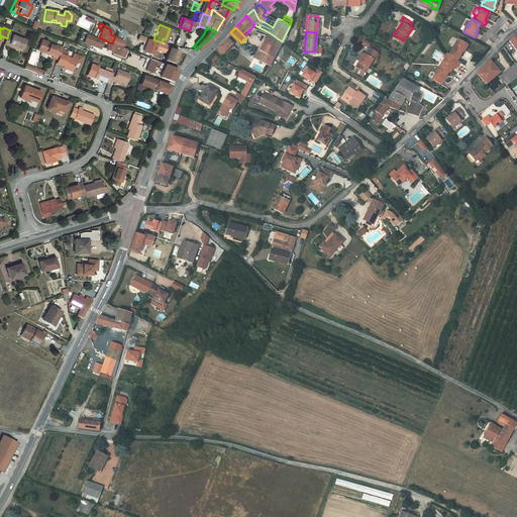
[(260,47),(266,50),(274,56),(282,41),(269,32),(260,47)]
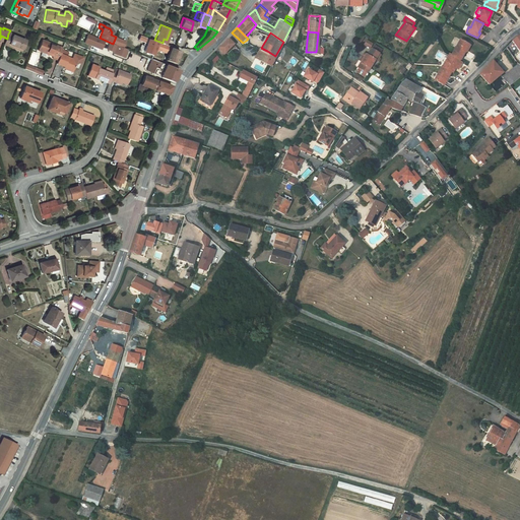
[(13,36),(8,34),(7,39),(4,46),(8,48),(9,46),(20,50),(21,46),(25,47),(26,43),(12,38),(13,36)]
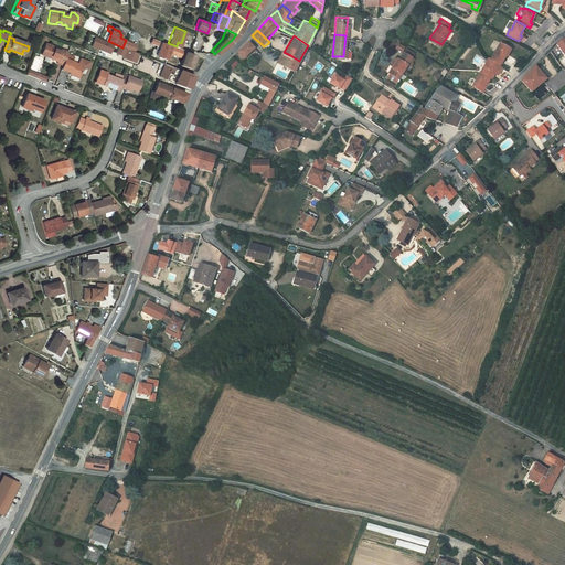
[(95,36),(92,46),(109,53),(113,44),(95,36)]
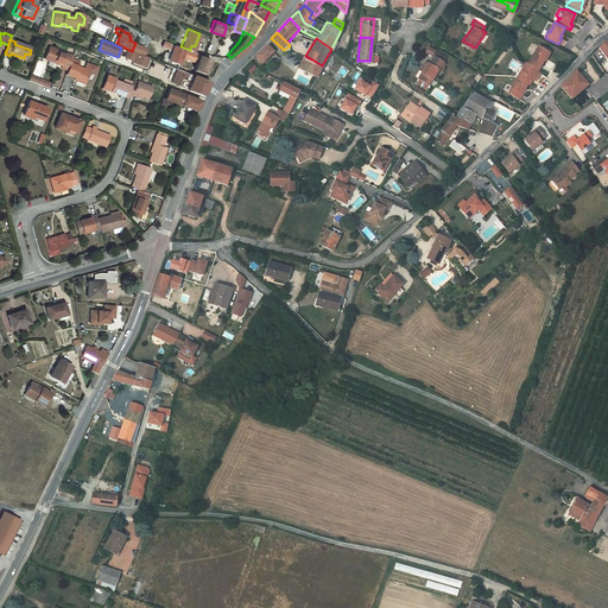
[(263,64),(276,50),(270,44),(255,57),(263,64)]
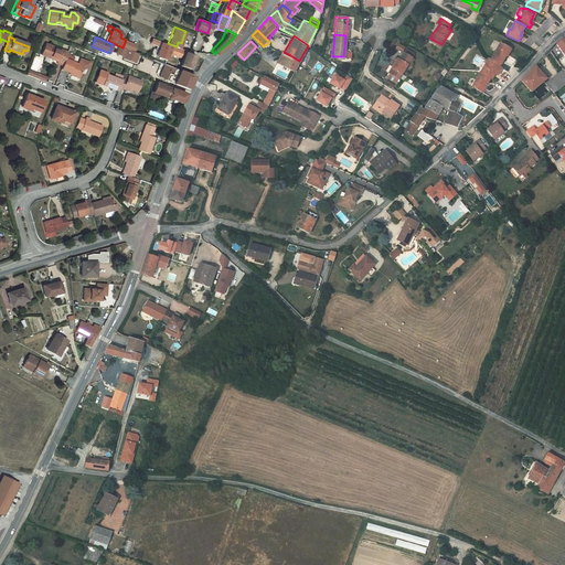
[(501,41),(491,57),(500,62),(501,63),(507,53),(508,54),(511,48),(501,41)]
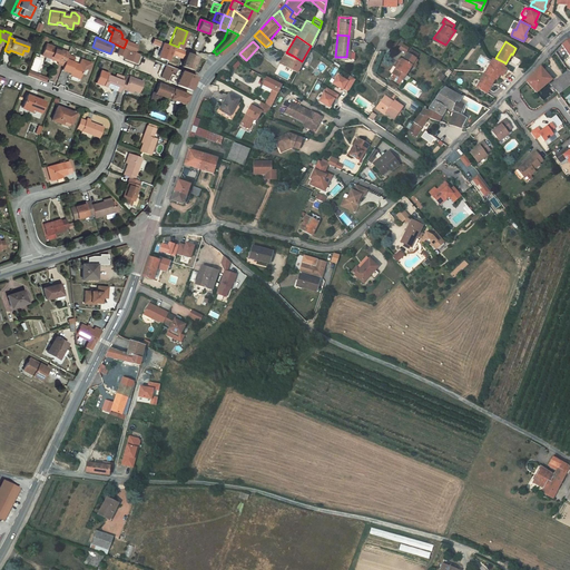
[(190,69),(196,56),(185,51),(185,50),(180,48),(173,45),(172,47),(161,43),(157,56),(167,60),(169,53),(183,58),(180,65),(190,69)]
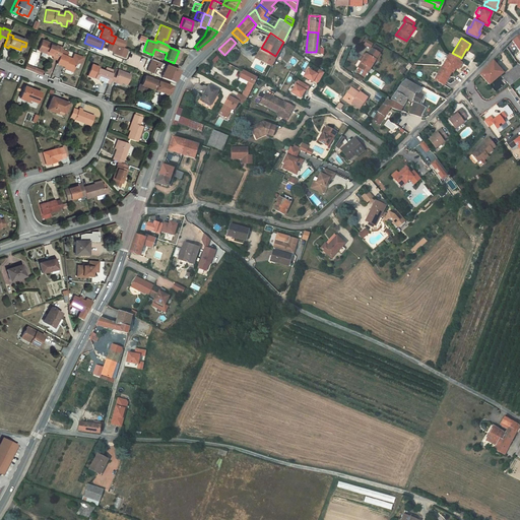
[(59,60),(61,54),(62,49),(43,41),(39,50),(53,56),(53,58),(59,60)]
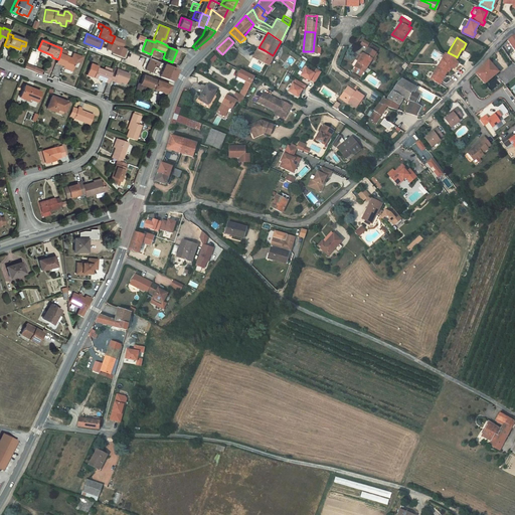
[(371,41),(368,45),(375,50),(378,46),(371,41)]
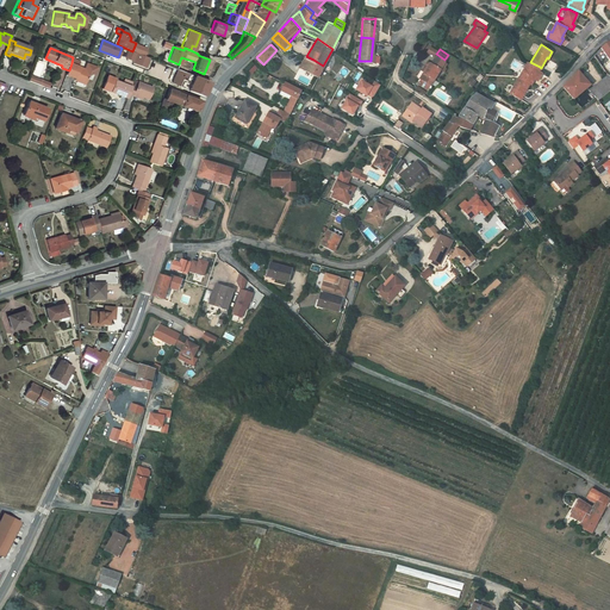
[(128,50),(125,57),(132,61),(136,53),(128,50)]
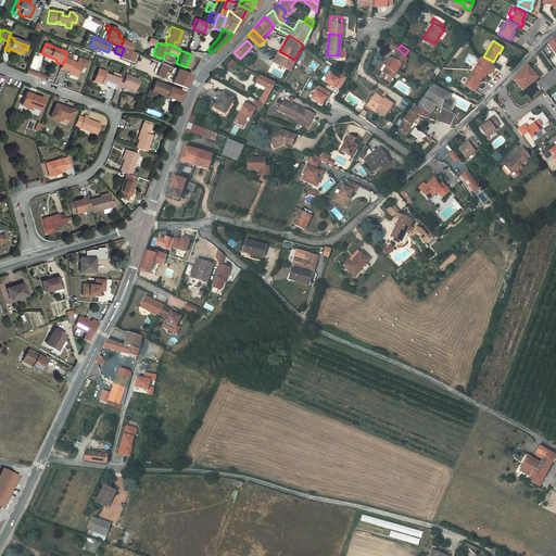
[(136,52),(124,48),(121,55),(121,57),(131,61),(136,52)]
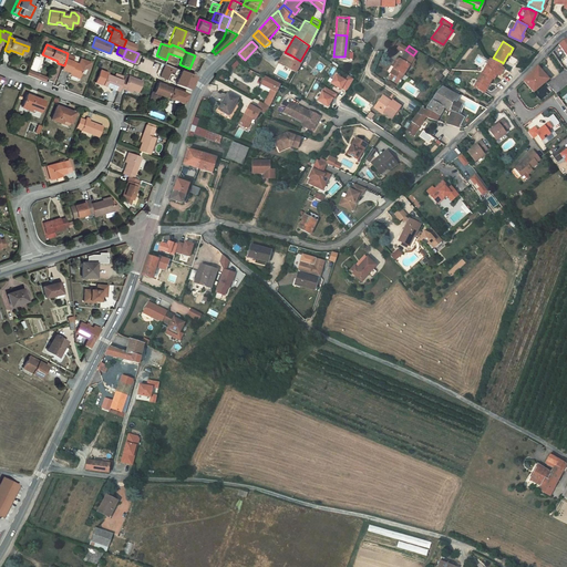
[(394,65),(391,71),(401,76),(410,62),(412,59),(413,59),(415,55),(413,55),(405,50),(402,58),(398,54),(392,64),(394,65)]
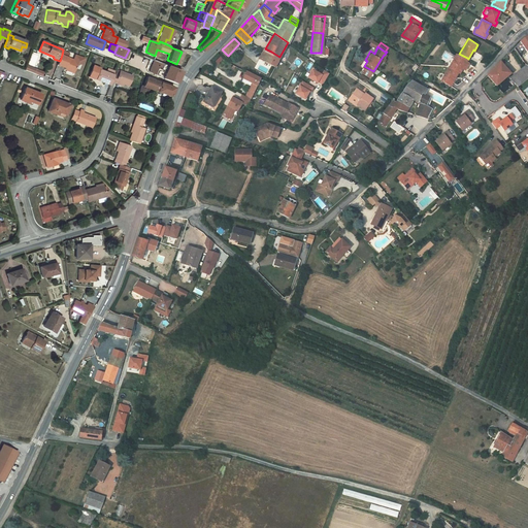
[(267,62),(271,52),(265,48),(262,47),(258,57),(267,62)]
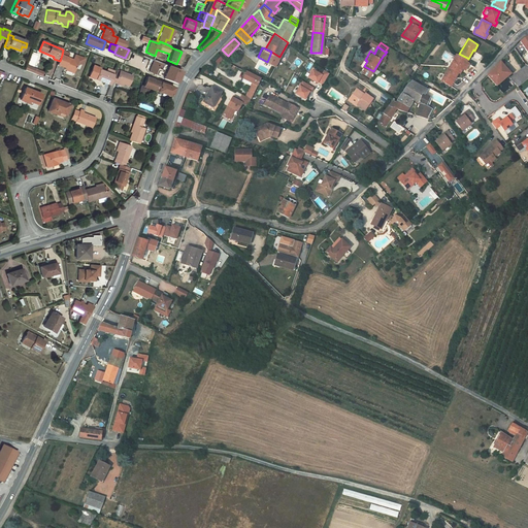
[(60,61),(59,64),(75,70),(78,63),(84,65),(86,58),(76,55),(74,59),(69,58),(70,54),(63,51),(62,55),(60,61)]
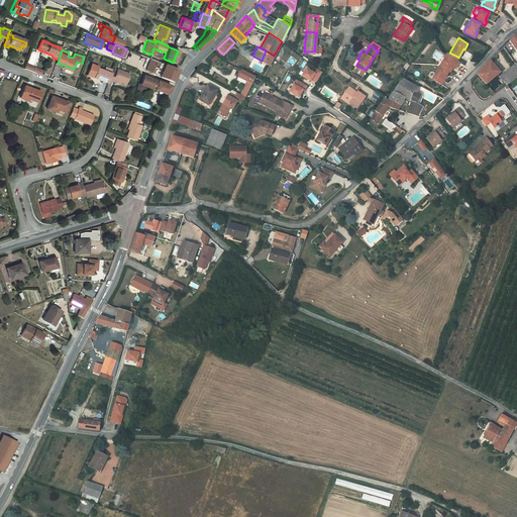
[(262,61),(270,64),(274,56),(266,50),(262,61)]
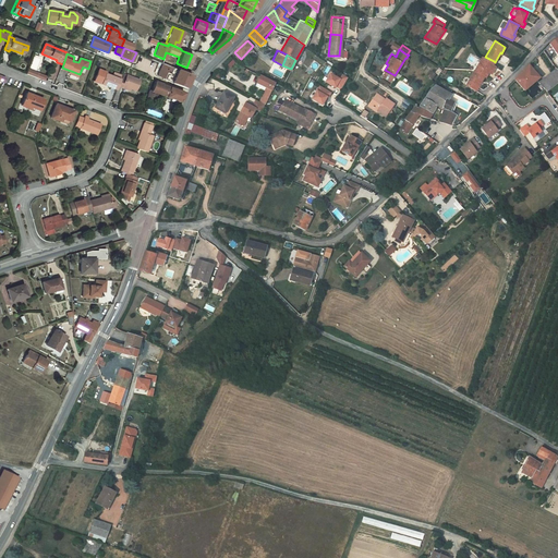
[(486,75),(494,61),(485,57),(484,56),(476,71),(484,74),(486,75)]
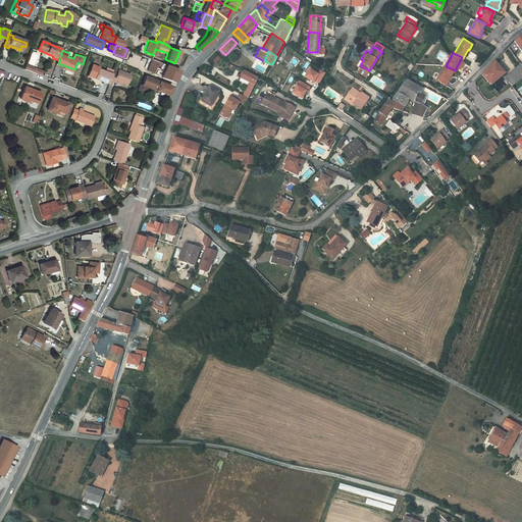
[(176,74),(178,69),(151,58),(146,70),(160,76),(163,77),(173,82),(176,74)]
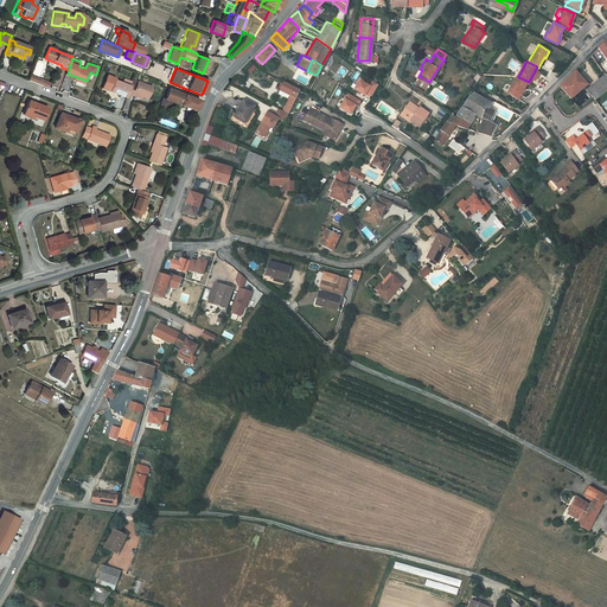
[(576,70),(561,85),(569,95),(583,84),(587,82),(576,70)]
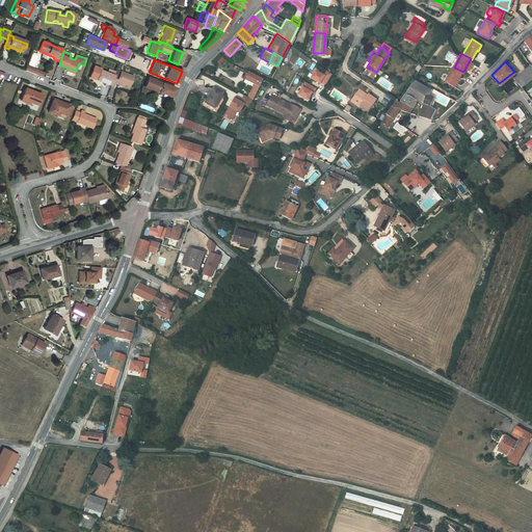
[(513,77),(520,86),(531,77),(531,67),(530,64),(513,77)]
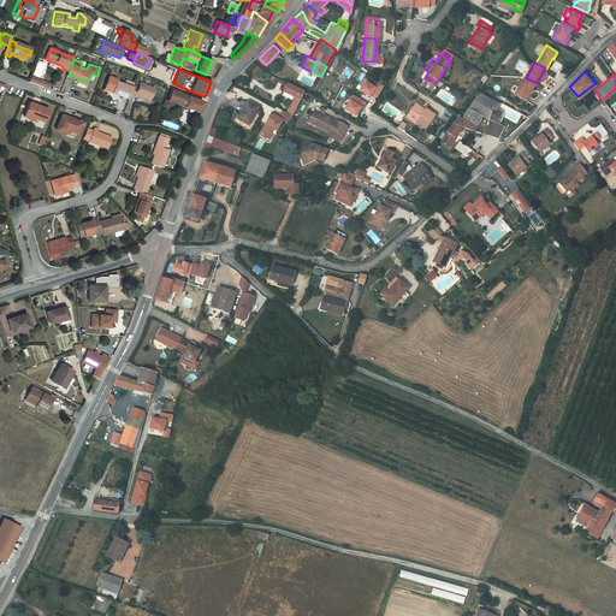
[(33,76),(31,82),(51,89),(53,84),(33,76)]
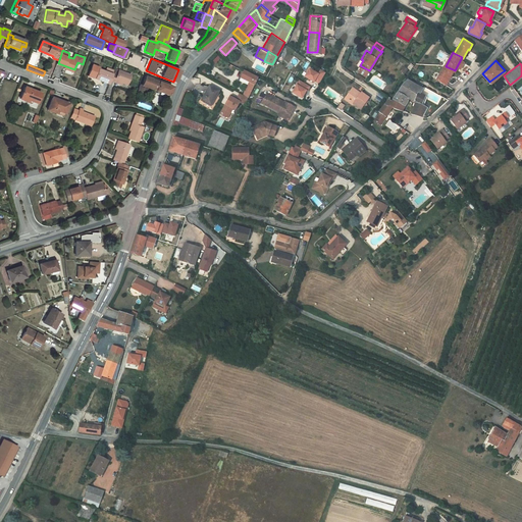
[(94,79),(97,69),(98,68),(91,65),(87,76),(92,79),(92,77),(94,79)]
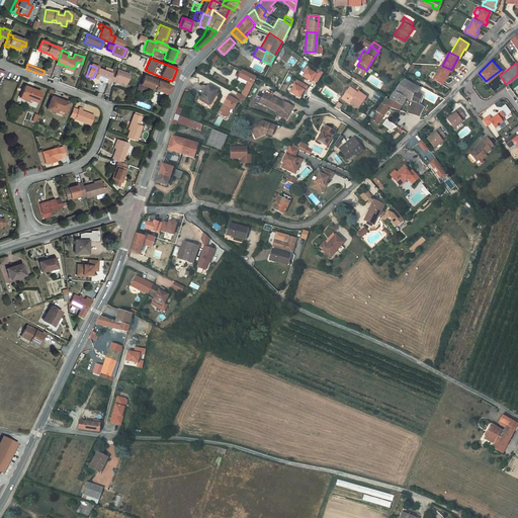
[(364,74),(366,70),(357,65),(355,68),(364,74)]
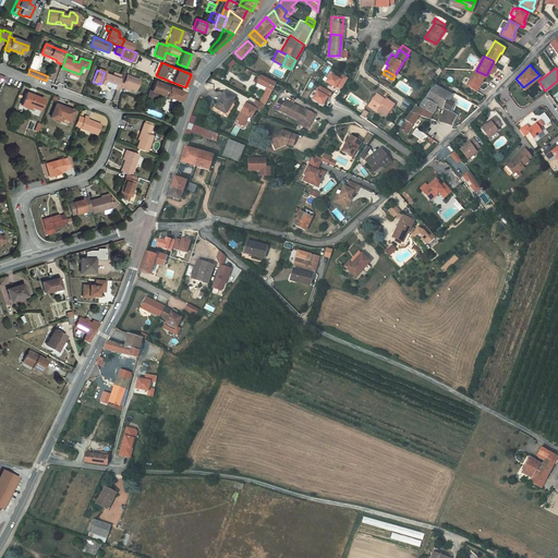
[(484,74),(476,71),(474,70),(468,83),(476,88),(484,74)]
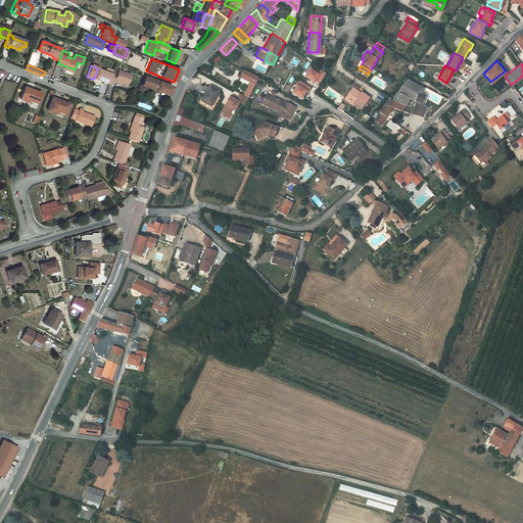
[(311,67),(305,76),(315,81),(316,80),(320,83),(326,70),(323,68),(319,74),(311,67)]
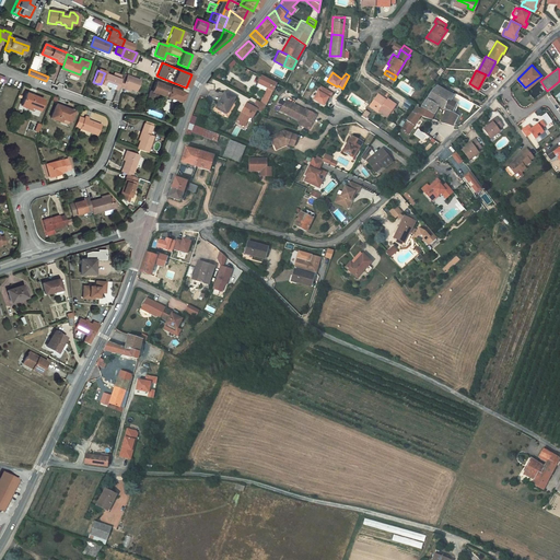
[(119,81),(104,74),(101,84),(101,85),(116,91),(117,88),(119,81)]
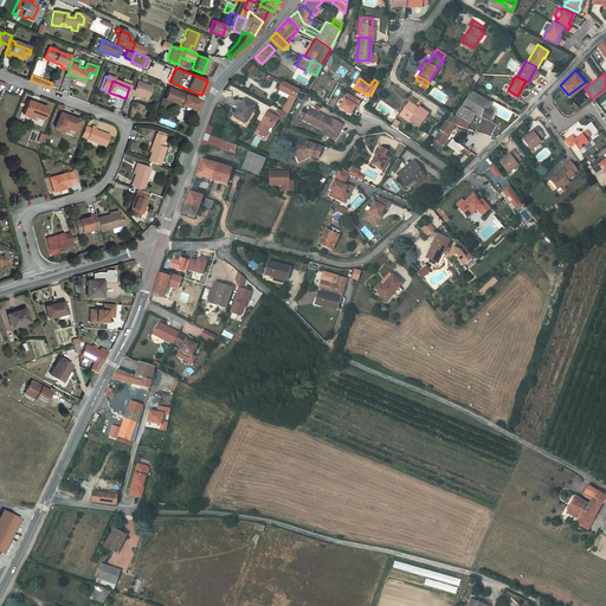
[(290,94),(283,109),(289,113),(300,88),(284,81),(281,89),(290,94)]
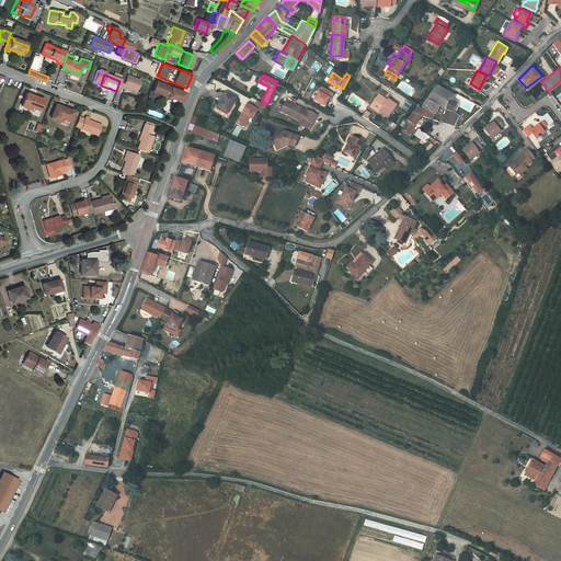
[(145,96),(145,99),(153,102),(157,93),(181,102),(183,94),(184,92),(160,83),(160,82),(151,79),(148,86),(149,86),(148,89),(145,96)]
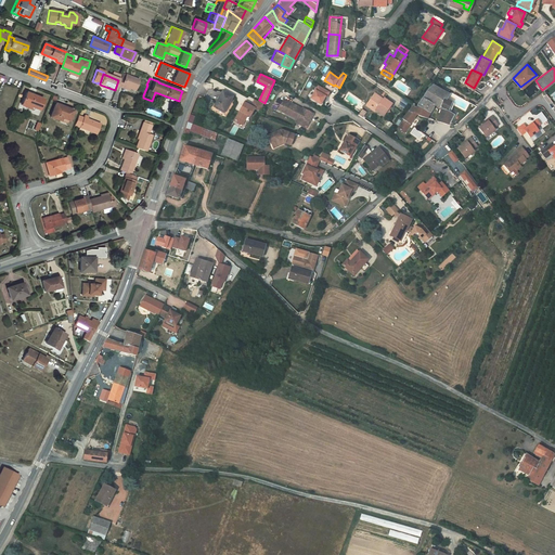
[(121,81),(118,80),(116,87),(119,89),(120,86),(134,92),(137,85),(123,79),(121,81)]
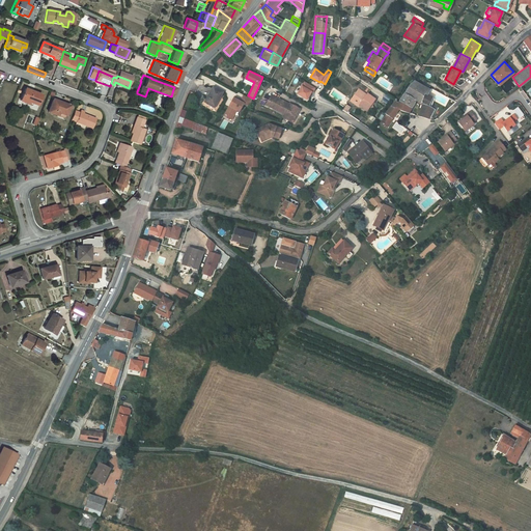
[(302,85),(298,92),(306,99),(311,91),(312,91),(315,86),(305,80),(301,85),(302,85)]
